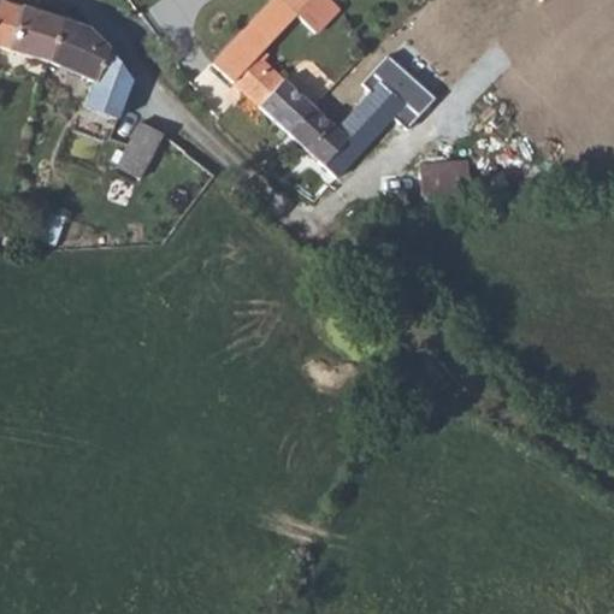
[(3,0),(0,6),(0,48),(51,65),(65,19),(11,0),(3,0)]
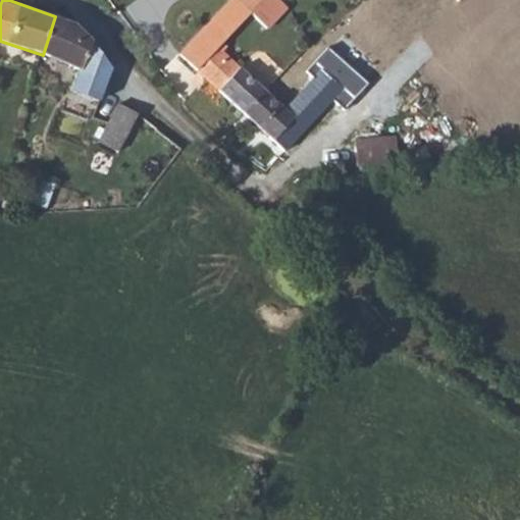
[(232,0),(183,54),(246,112),(267,89),(224,51),(230,45),(226,41),(254,11),(269,26),(289,4),(283,0),(232,0)]
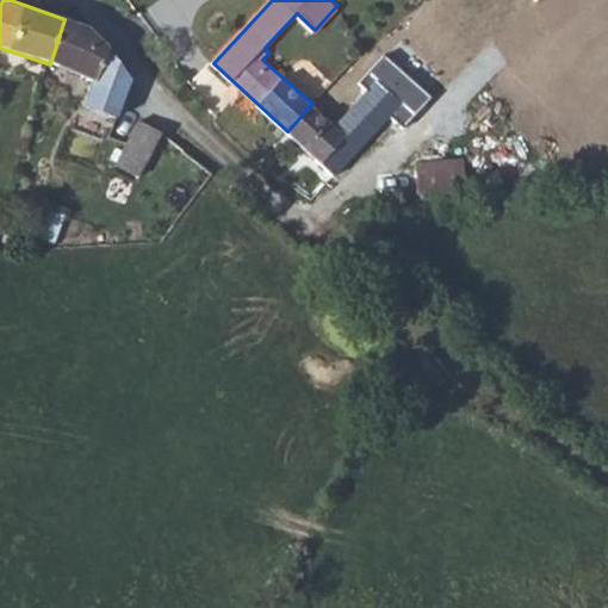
[(64,19),(50,64),(92,85),(85,104),(117,117),(131,85),(107,48),(93,30),(64,19)]
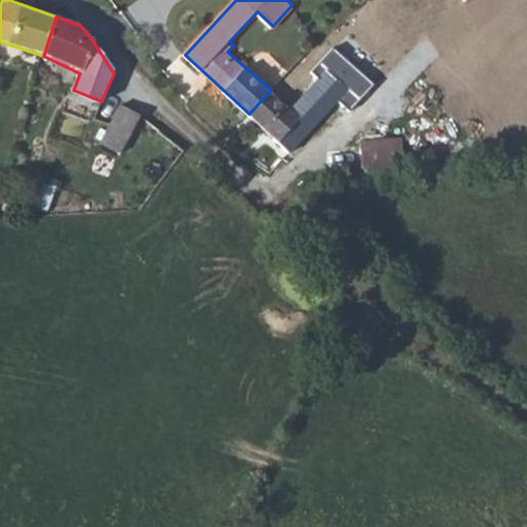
[(250,64),(274,85),(288,67),(265,47),(250,64)]
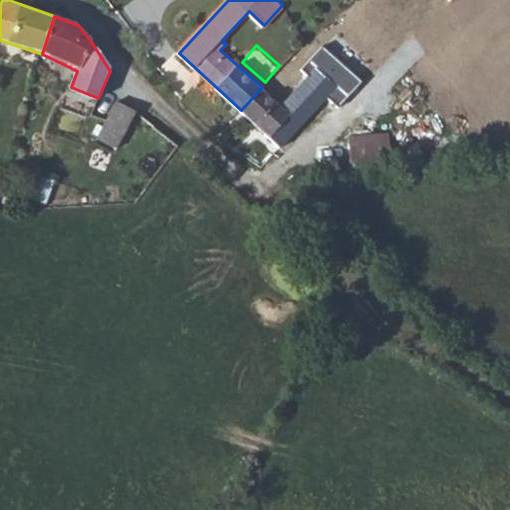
[(305,66),(311,72),(317,65),(337,84),(327,95),(339,106),(363,79),(323,45),(305,66)]
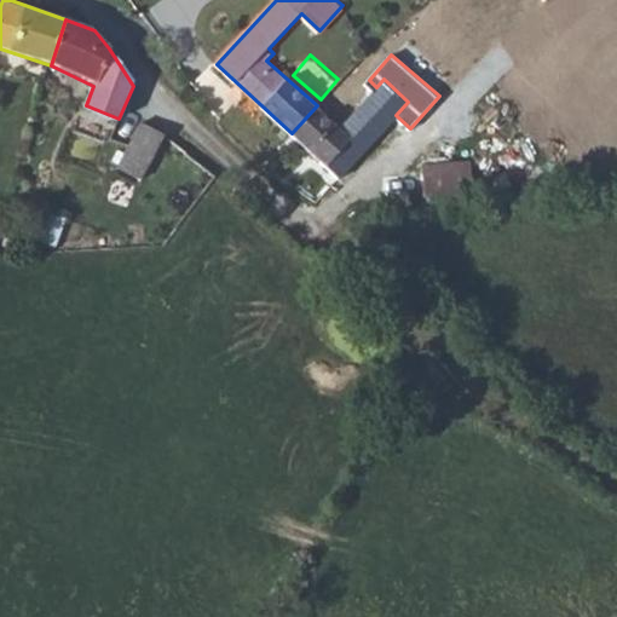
[(317,105),(292,133),(339,177),(396,115),(408,102),(384,79),(376,87),(340,126),(317,105)]
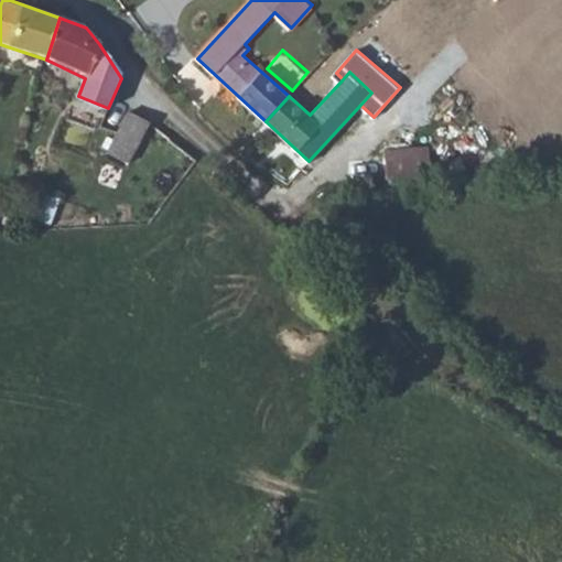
[(130,112),(108,153),(130,164),(151,125),(130,112)]
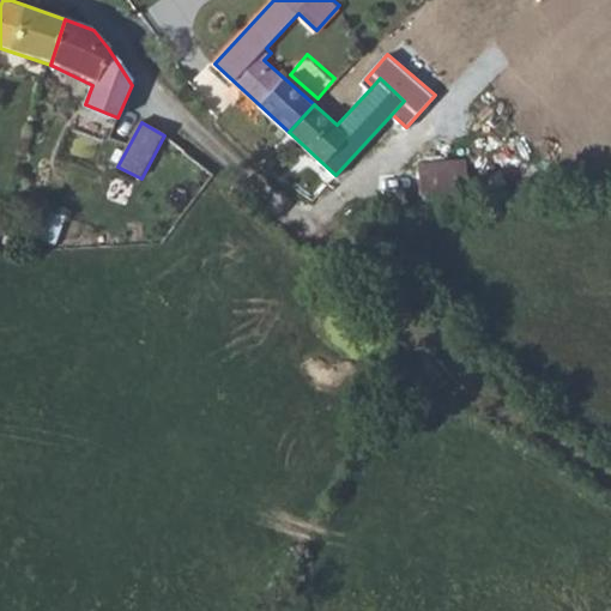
[(469,158),(466,157),(422,162),(424,193),(472,188),(469,158)]
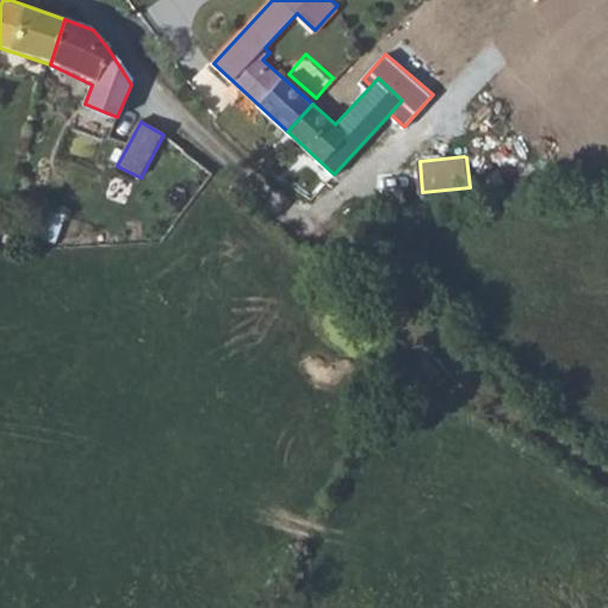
All buildings are outlined.
